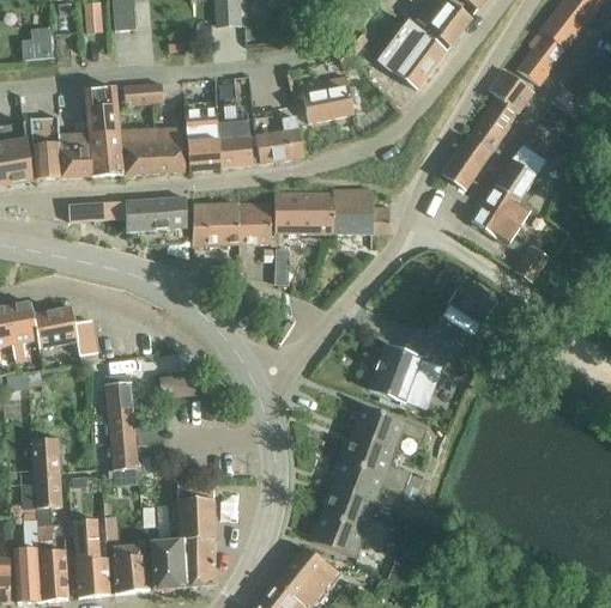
[(114,0),(116,29),(135,28),(133,0),(114,0)]
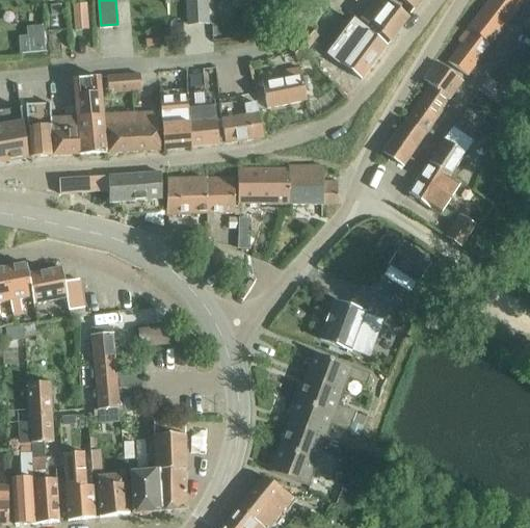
[(186,0),(188,21),(209,20),(207,0),(186,0)]
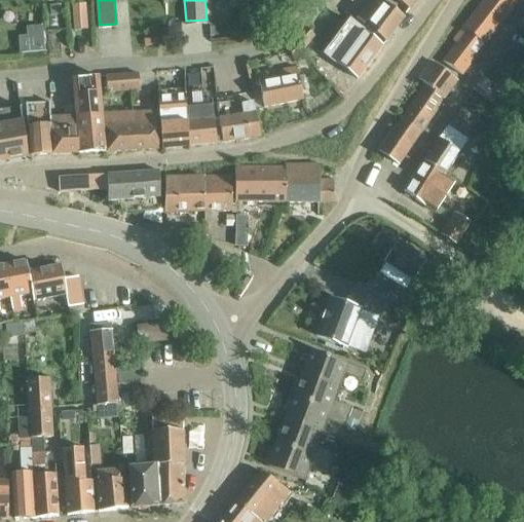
[(324,0),(301,29),(310,39),(324,23),(321,20),(325,14),(334,22),(344,7),(335,0),(324,0)]
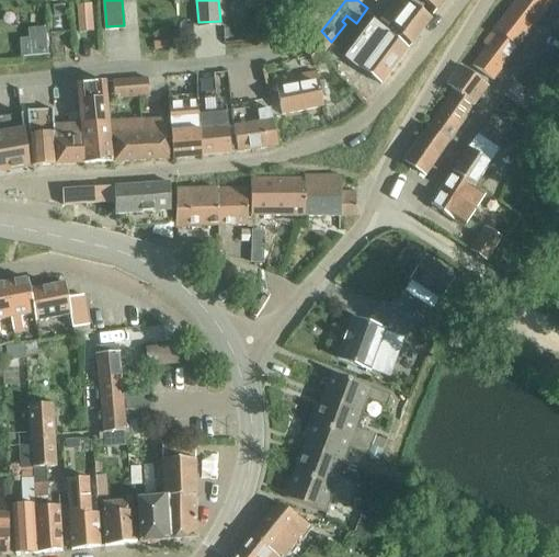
[(394,0),(379,19),(411,43),(431,16),(409,0),(394,0)]
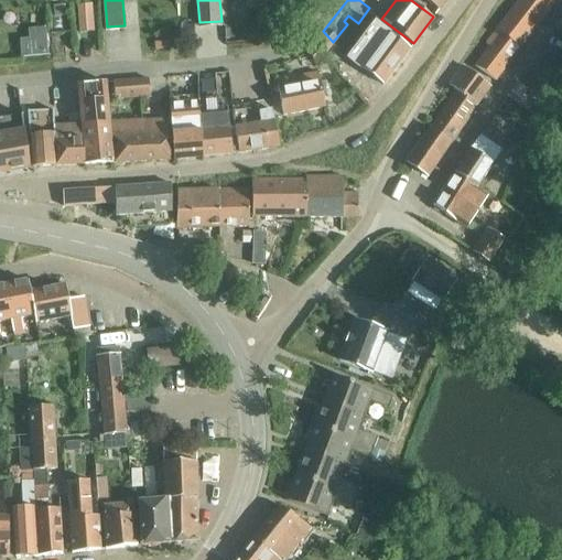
[(476,62),(496,77),(554,0),(517,0),(487,40),(492,43),(476,62)]
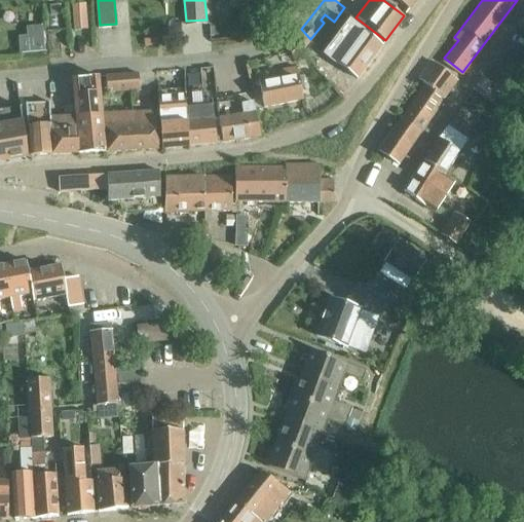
[(87,1),(73,2),(74,28),(88,28),(87,1)]
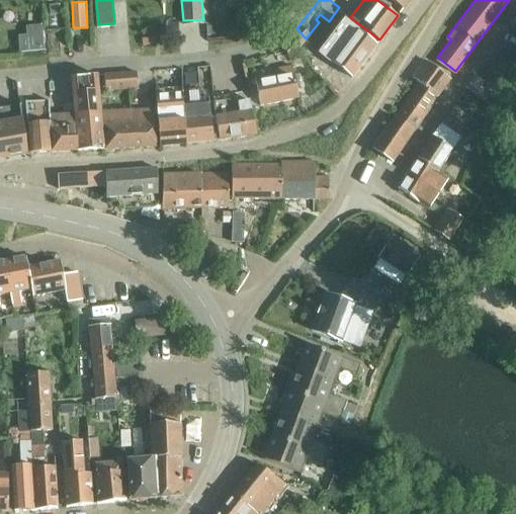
[(333,62),(352,76),(377,43),(349,21),(333,44),(341,51),(333,62)]
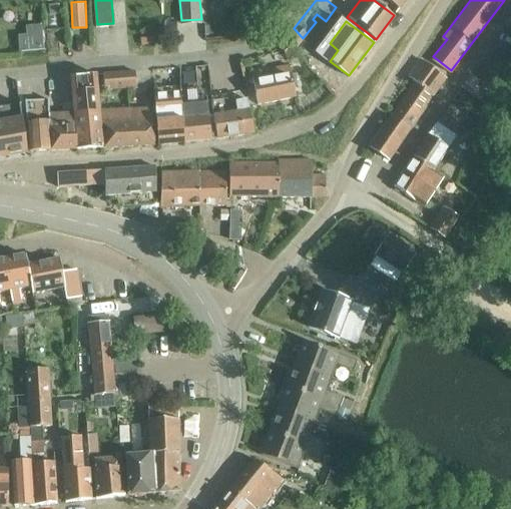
[(503,56),(492,74),(497,77),(508,59),(503,56)]
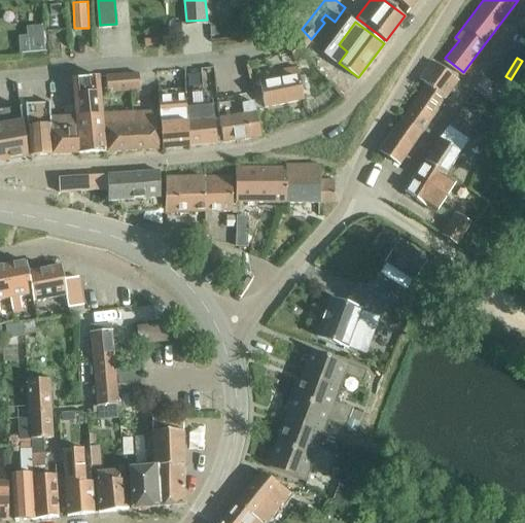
[(230,63),(233,85),(252,82),(249,60),(230,63)]
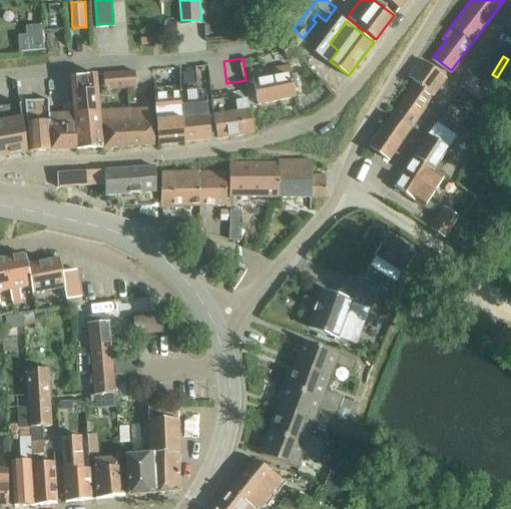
[(414,79),(434,93),(446,77),(421,58),(409,75),(414,79)]
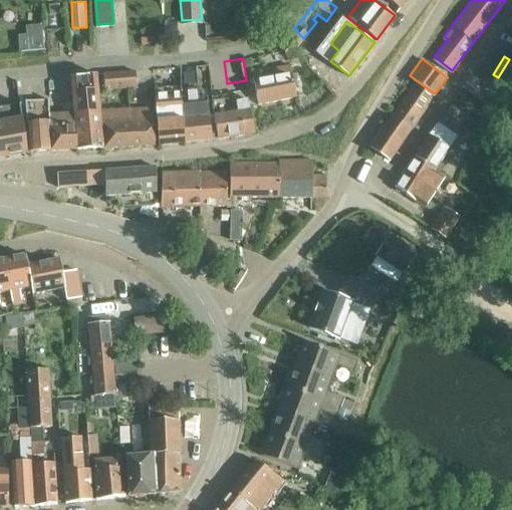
[(259,103),(296,95),(289,63),(270,67),(270,66),(252,70),(259,103)]
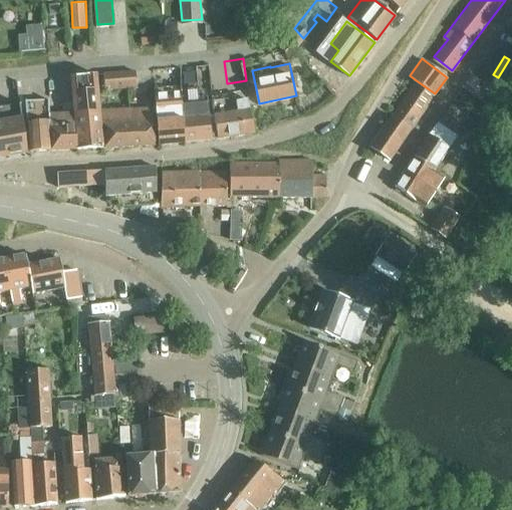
[(102,72),(104,88),(137,85),(135,70),(102,72)]
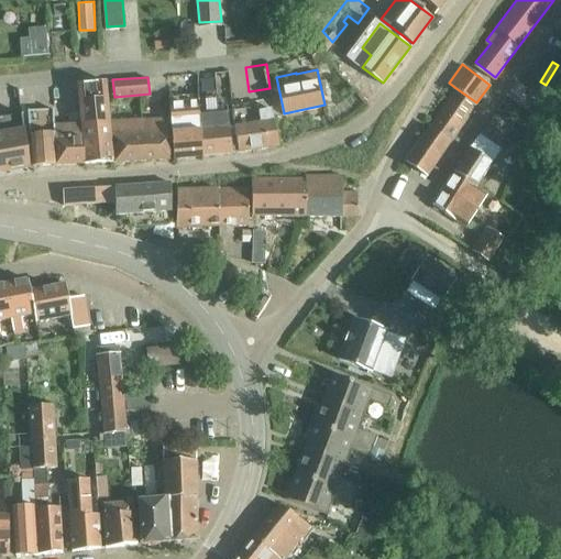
[(520,96),(528,86),(517,78),(510,87),(520,96)]
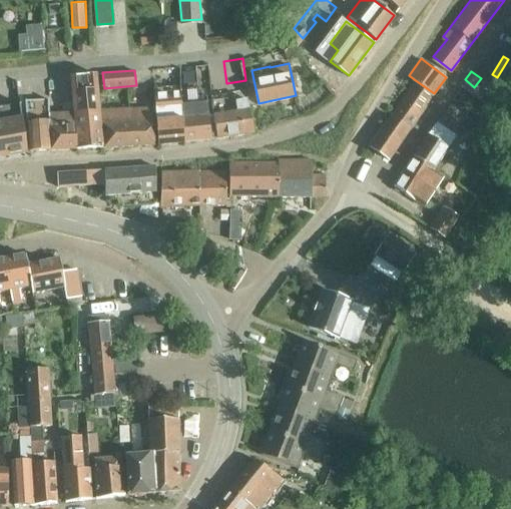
[(101,146),(98,109),(95,73),(70,75),(73,111),(76,147),(101,146)]
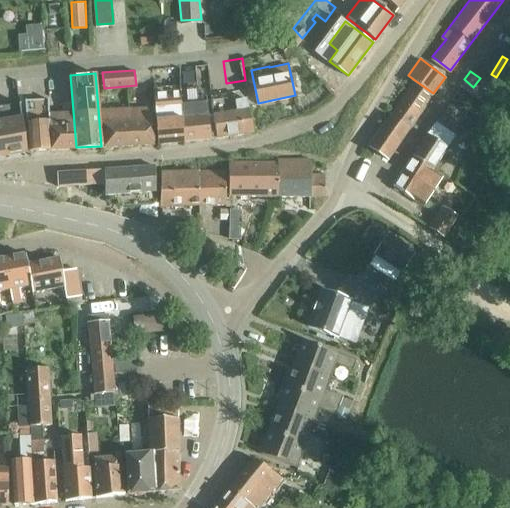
[(420,112),(433,93),(413,79),(401,97),(420,112)]
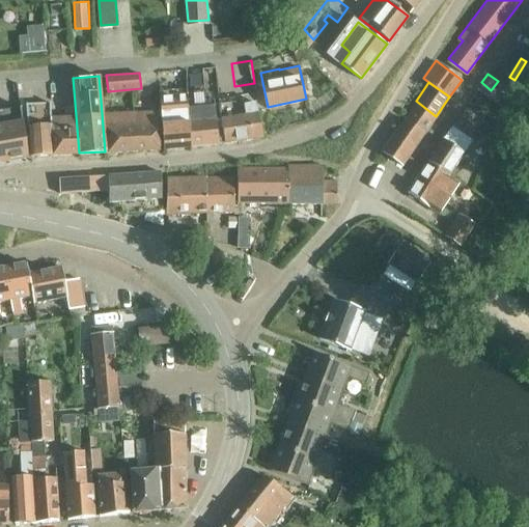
[(188,102),(188,87),(187,86),(161,87),(162,95),(160,95),(161,109),(163,147),(191,145),(188,102)]
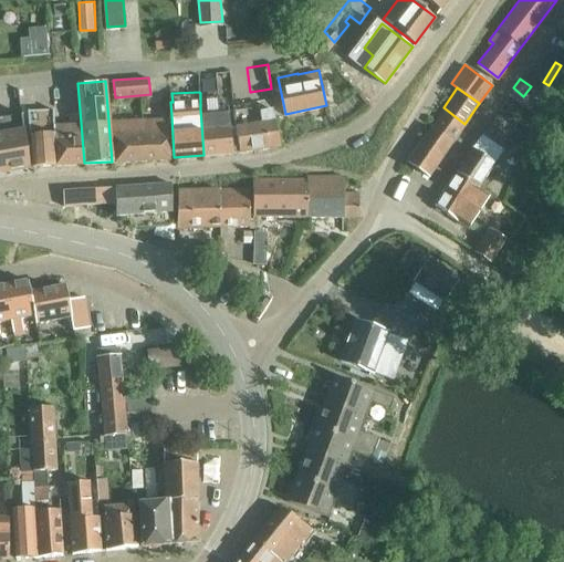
[(221,92),(200,93),(201,108),(204,155),(232,153),(228,111),(227,103),(222,103),(221,92)]
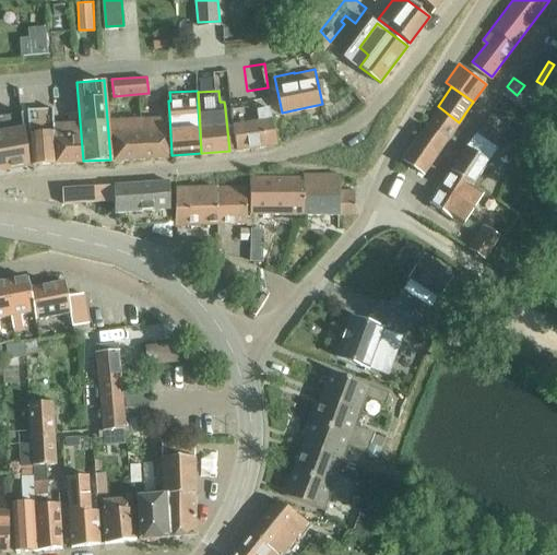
[(269,106),(260,108),(260,105),(229,109),(236,150),(268,145),(276,142),(269,106)]
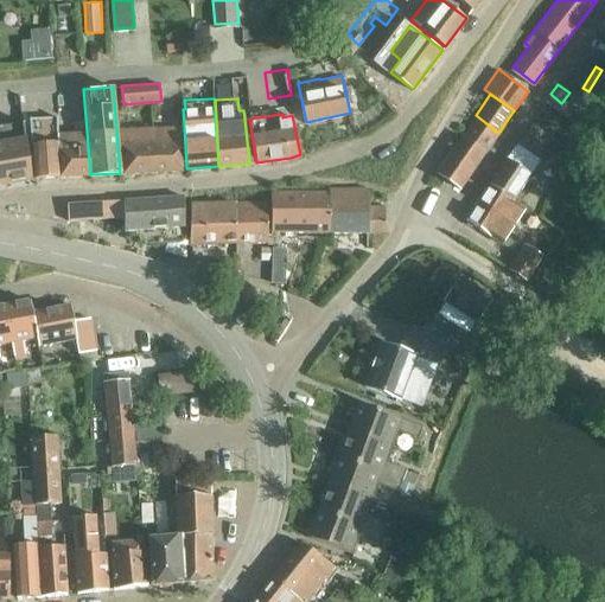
[(462,189),(498,133),(476,115),(438,172),(446,177),(462,189)]
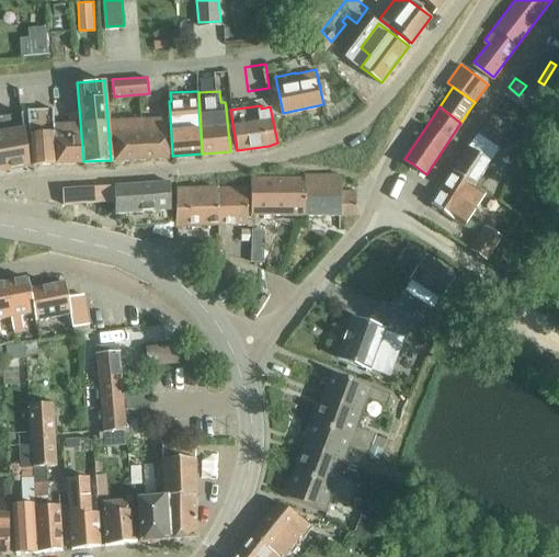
[(56,162),(54,123),(52,123),(52,108),(26,110),(29,165),(56,162)]
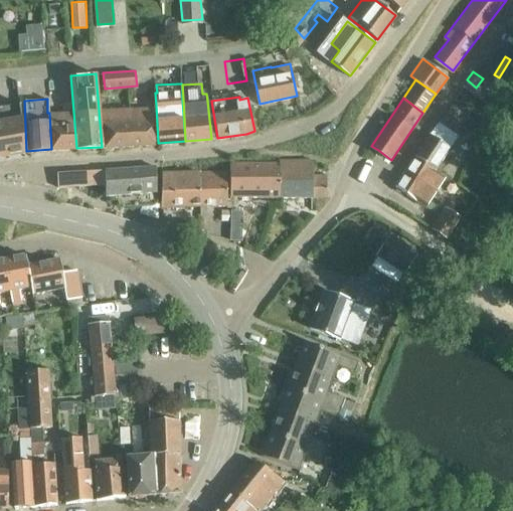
[(18,103),(0,106),(0,155),(23,151),(18,103)]
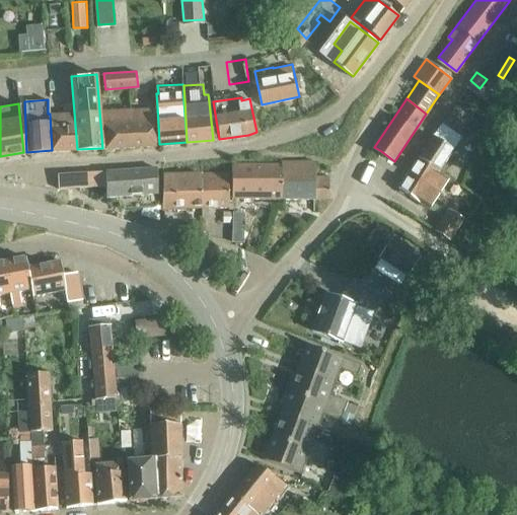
[(99,111),(102,148),(155,144),(153,106),(99,111)]
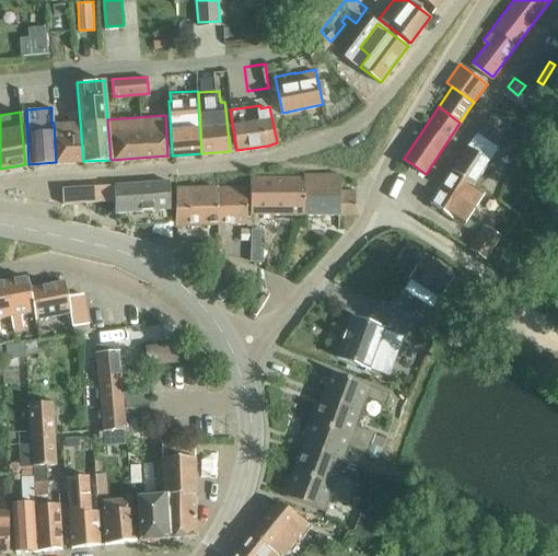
[(56,162),(83,161),(80,122),(54,123),(56,162)]
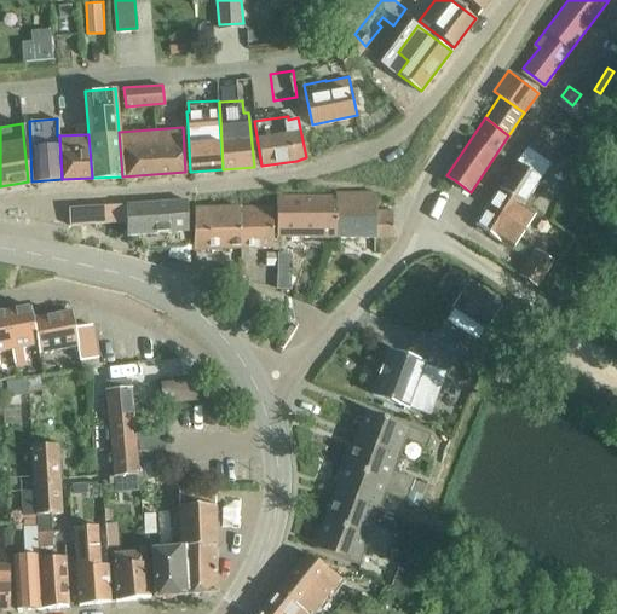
[(506,178),(500,186),(525,204),(553,162),(559,151),(557,149),(534,134),(526,146),(506,178)]
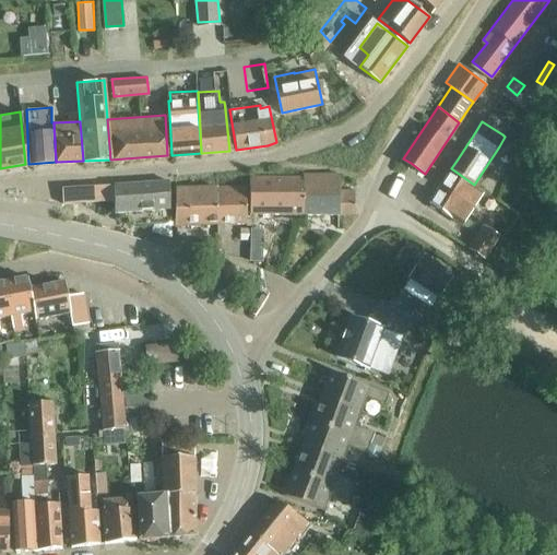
[(451,168),(430,202),(451,216),(451,215),(462,224),(478,200),(484,191),(474,185),(451,168)]
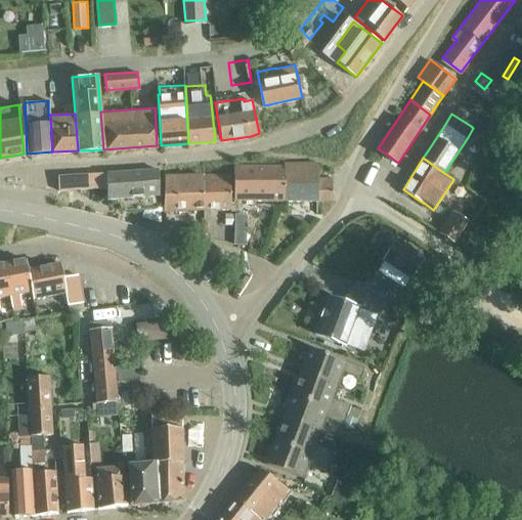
[(286,162),(286,165),(286,200),(334,200),(334,177),(318,177),(318,163),(286,162)]
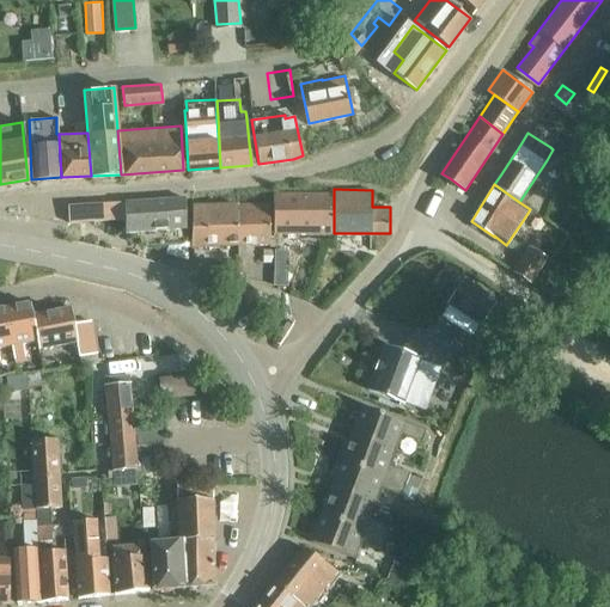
[(334,233),(334,192),(274,192),(274,233),(334,233)]
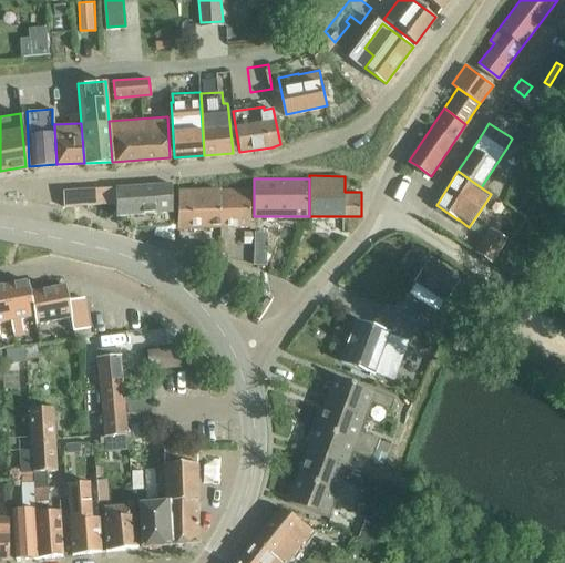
[(139,226),(174,224),(173,183),(63,188),(64,204),(106,202),(117,201),(119,214),(131,213),(131,225),(139,226)]
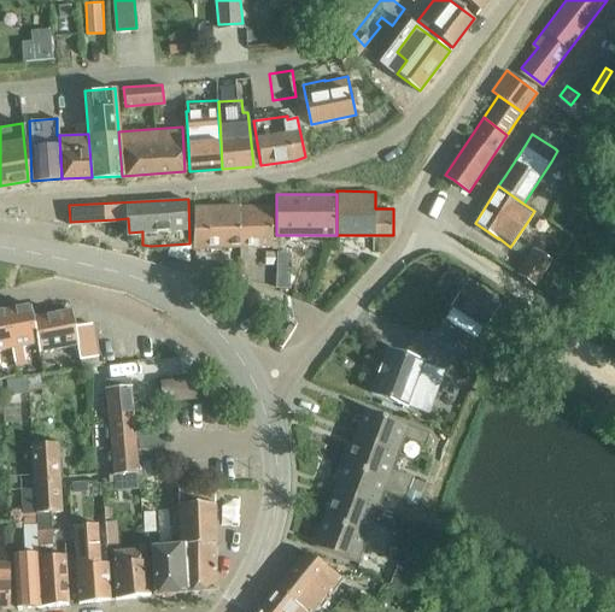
[(194,248),(240,247),(240,205),(193,206),(194,248)]
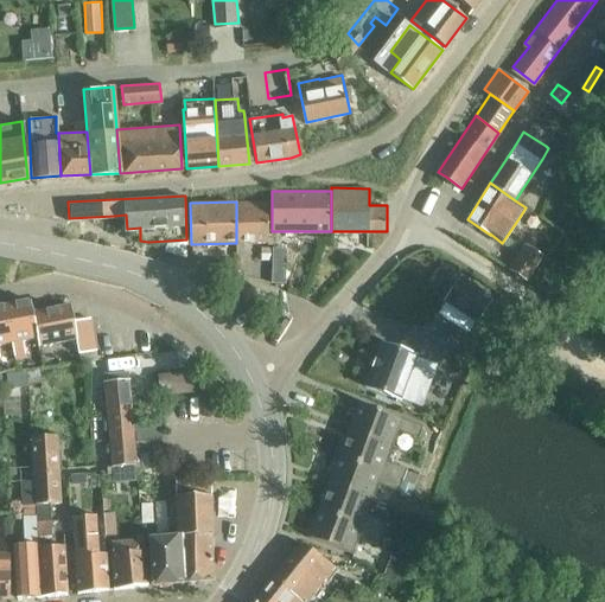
[(236,202),(236,243),(269,243),(268,202),(236,202)]
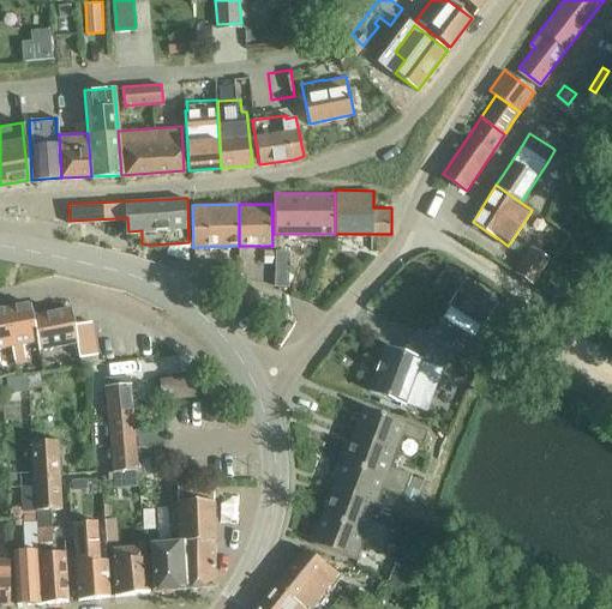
[(275,281),(289,282),(291,243),(276,243),(275,281)]
